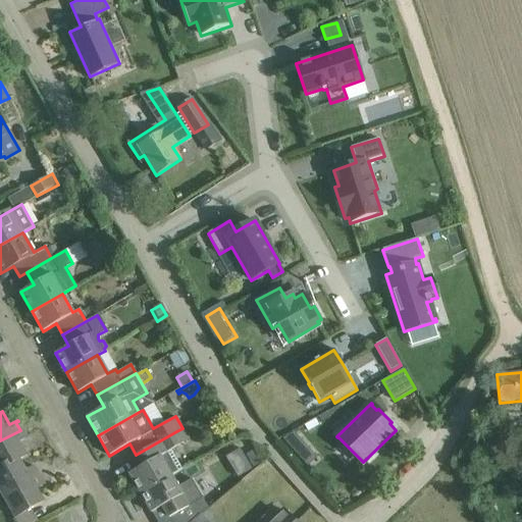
[(0,469),(27,455),(19,441),(28,437),(27,436),(24,437),(20,430),(0,440),(0,469)]
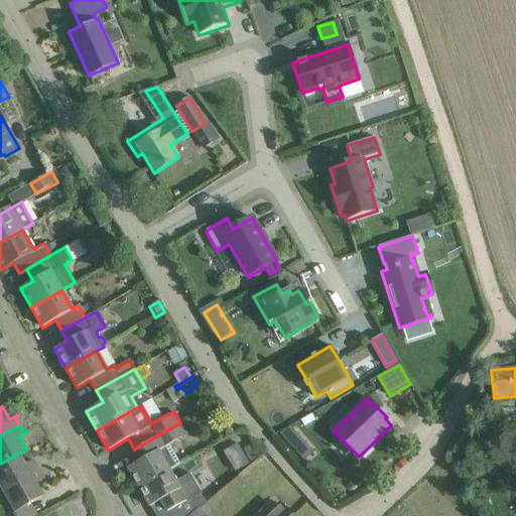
[(139,487),(169,470),(179,464),(168,444),(180,437),(174,426),(134,449),(141,461),(128,468),(139,487)]
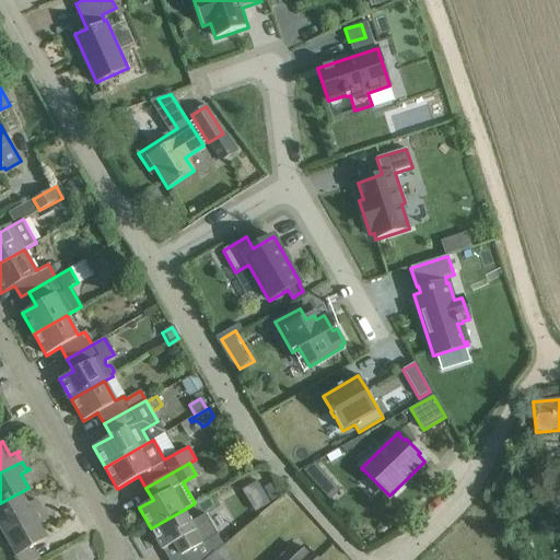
[(0,526),(3,532),(39,511),(35,503),(37,501),(37,500),(28,505),(21,493),(28,489),(28,488),(0,503),(0,526)]
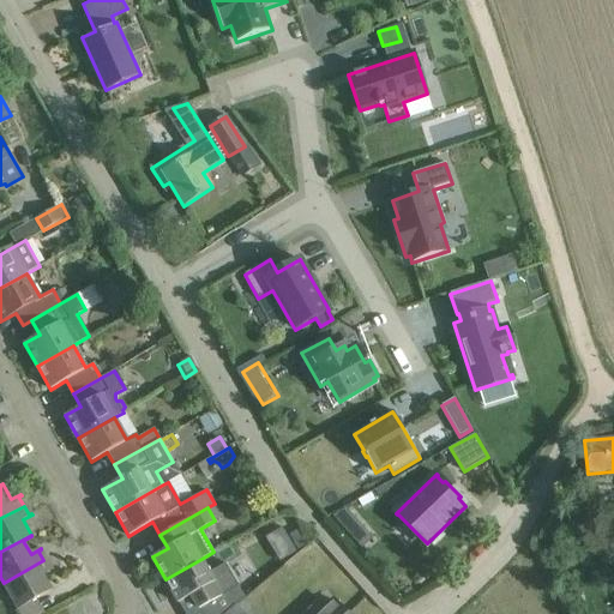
[(191,596),(202,613),(227,613),(238,606),(242,602),(235,589),(239,587),(226,564),(210,573),(202,559),(166,579),(179,603),(191,596)]
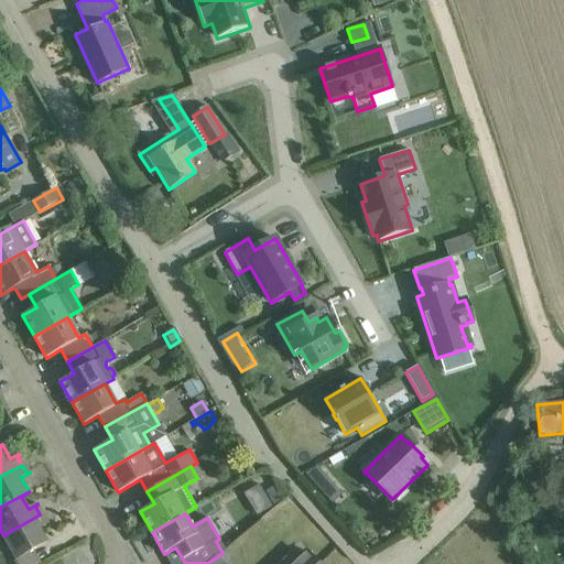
[(3,535),(6,540),(17,560),(47,542),(40,528),(49,522),(47,521),(45,523),(40,514),(3,535)]
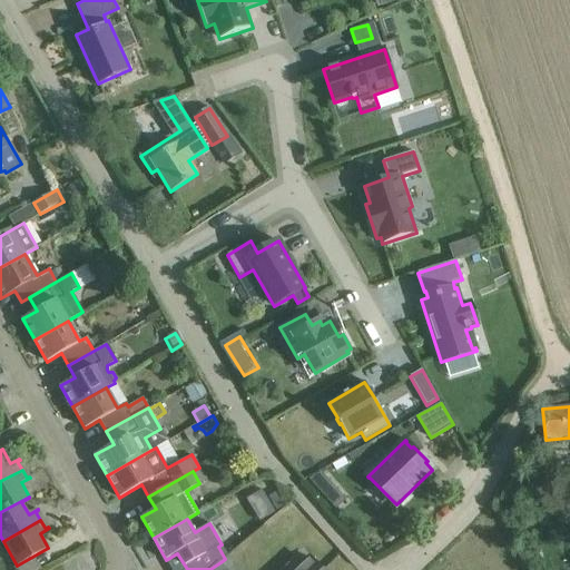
[(321,548),(297,569),(326,569),(335,563),(321,548)]
